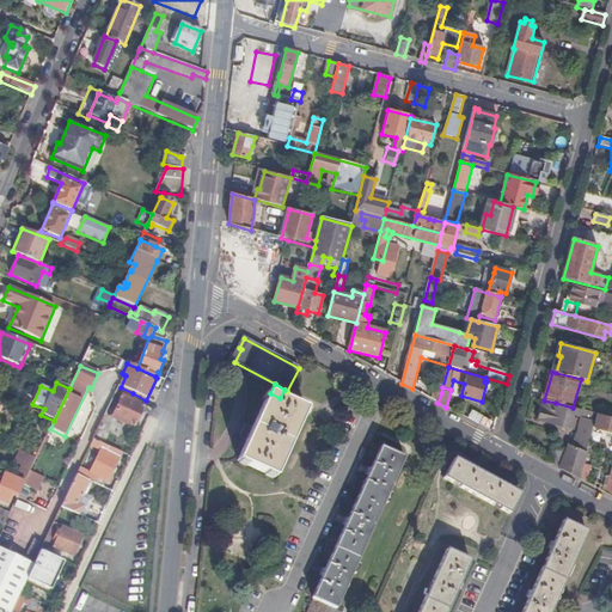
[(133,429),(146,401),(133,393),(129,401),(122,397),(111,418),(133,429)]
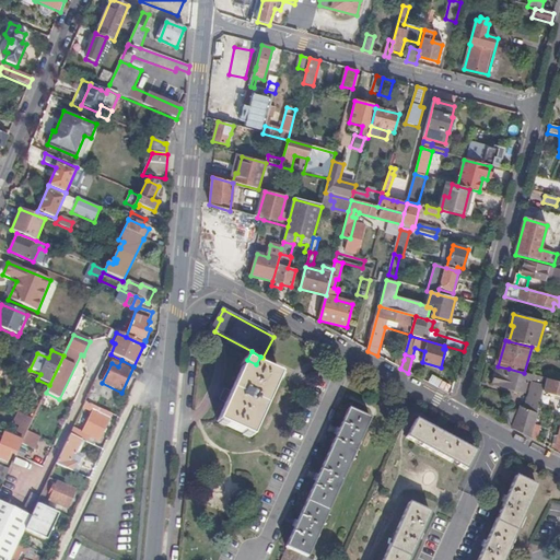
[(281,375),(256,364),(247,360),(218,423),(253,439),(281,375)]
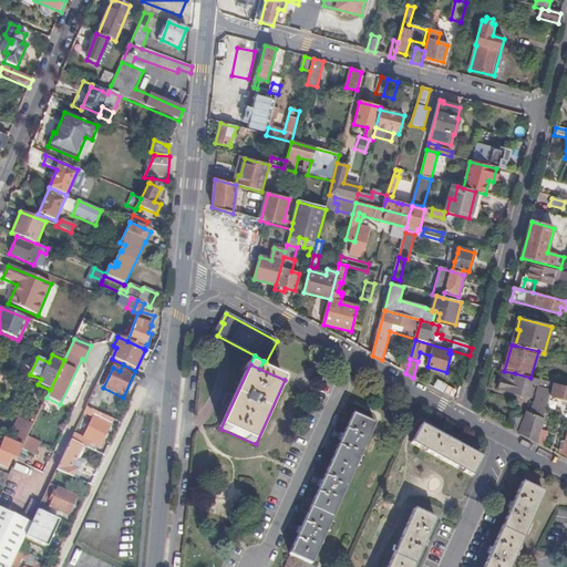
[(533,385),(535,379),(531,378),(515,373),(514,380),(533,385)]
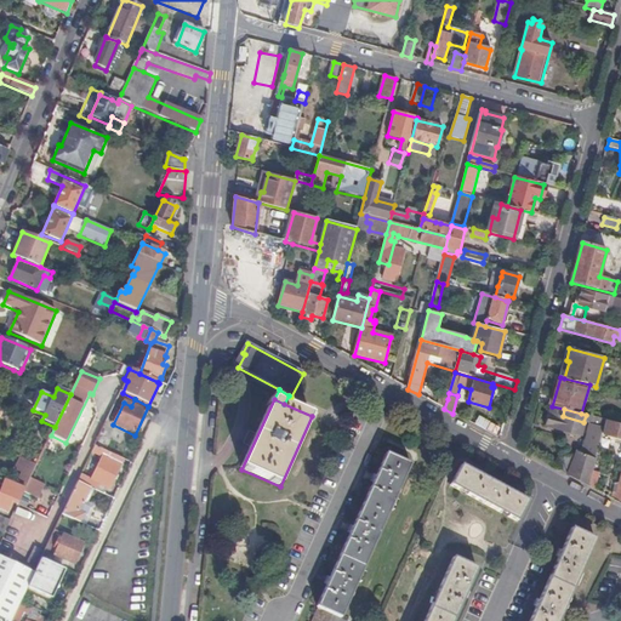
[(484,427),(488,419),(477,415),(474,423),(484,427)]
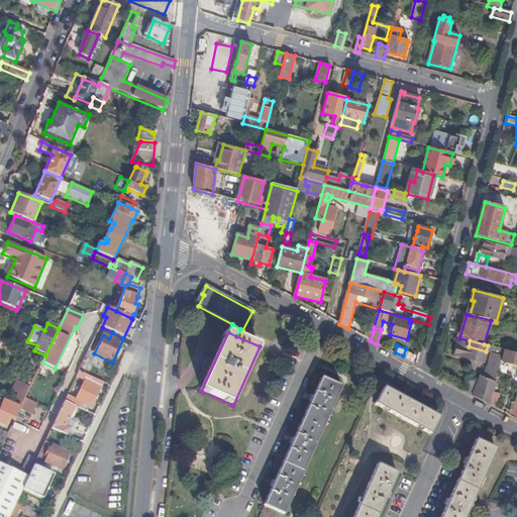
[(503,356),(505,350),(488,345),(486,351),(486,352),(495,354),(503,356)]
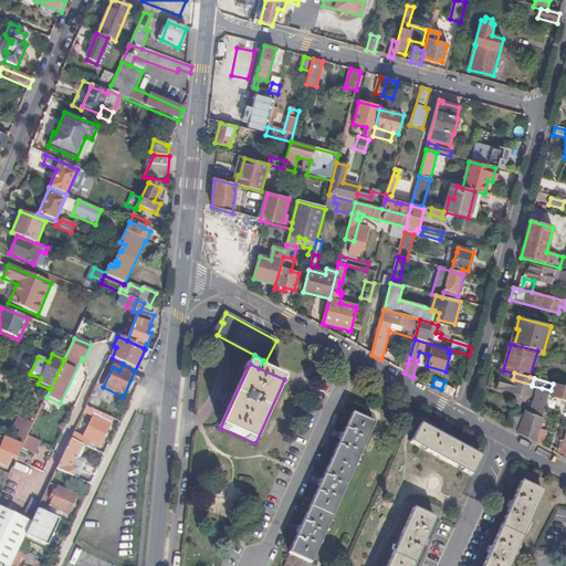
[(528,397),(532,386),(532,385),(513,379),(510,391),(528,397)]
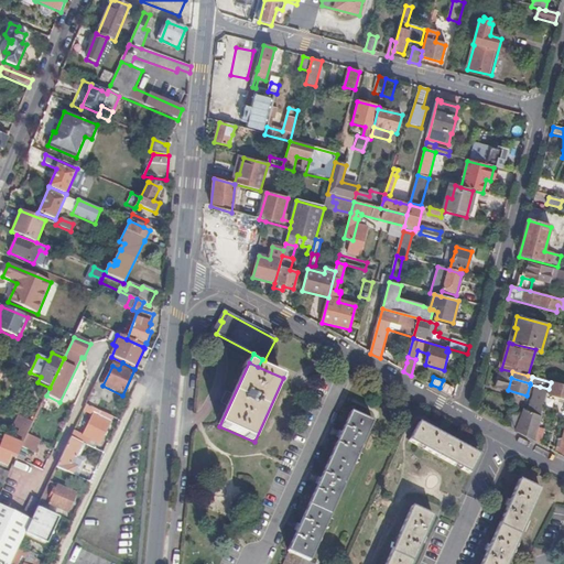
[(94,390),(96,384),(89,382),(78,407),(84,410),(86,407),(94,390)]
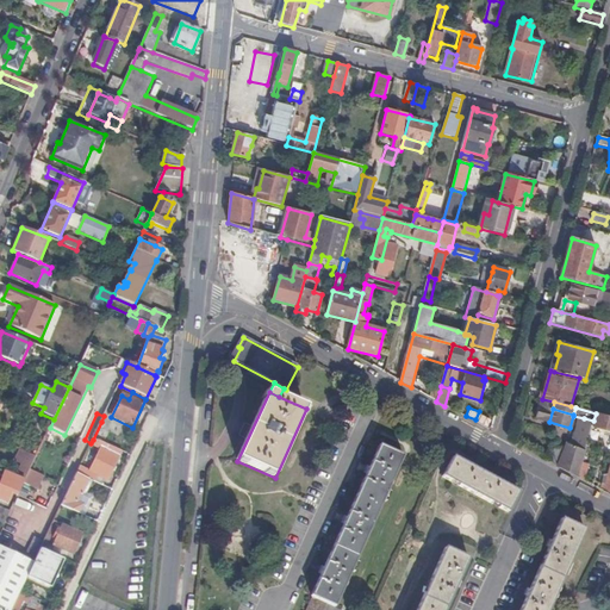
[(609,416),(596,414),(593,421),(592,427),(609,431),(609,470),(604,492),(609,495),(609,416)]
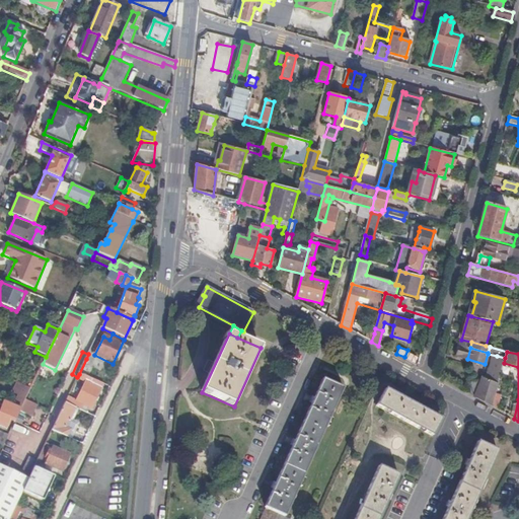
[(40,357),(31,353),(28,358),(38,362),(40,357)]
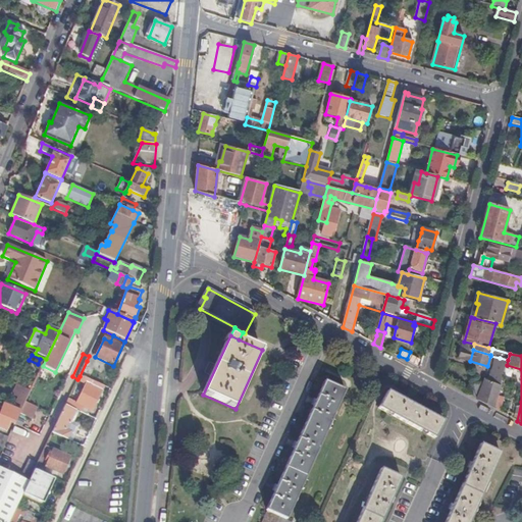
[(413,358),(410,363),(417,366),(420,362),(413,358)]
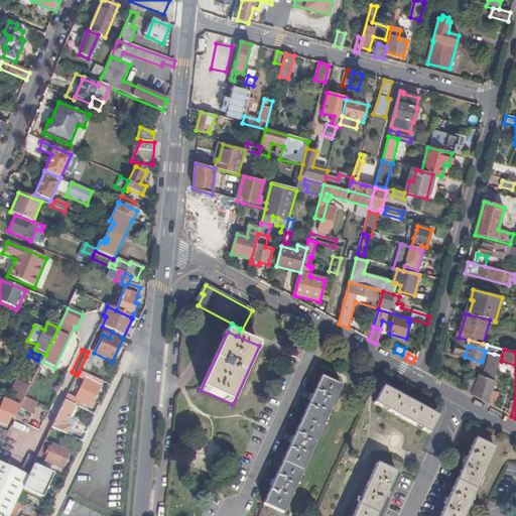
[(495,382),(501,361),(502,356),(494,354),(488,379),(495,382)]
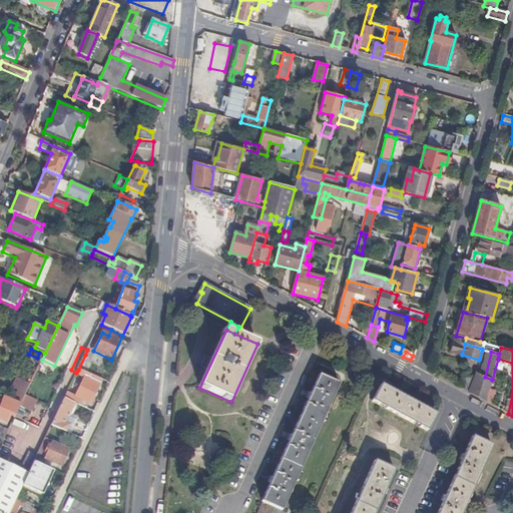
[(90,358),(85,355),(78,370),(83,372),(90,358)]
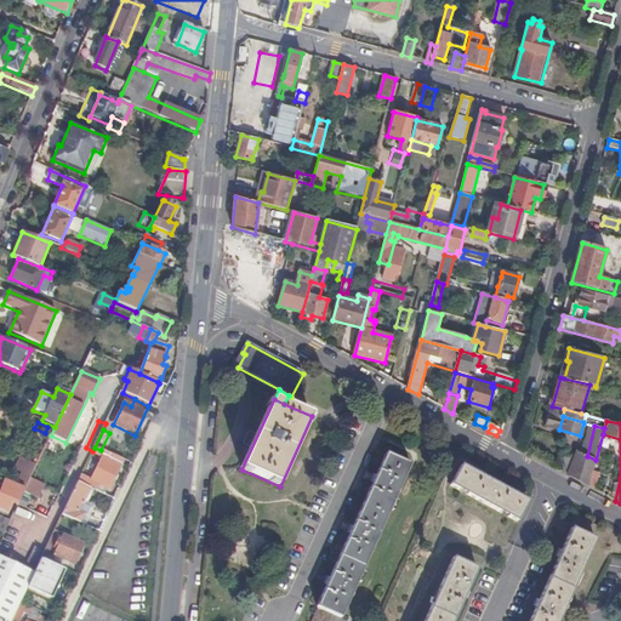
[(92,451),(91,454),(102,460),(91,482),(80,477),(78,483),(90,489),(97,493),(101,486),(109,490),(124,461),(101,450),(95,448),(92,451)]
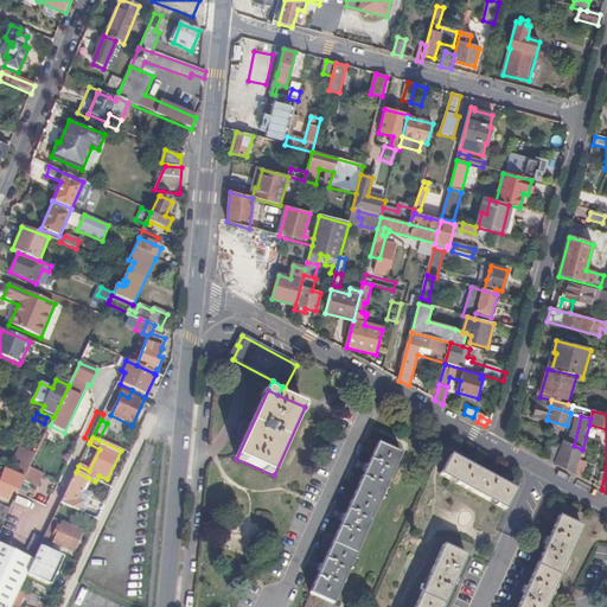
[(547,460),(575,475),(582,449),(574,446),(564,442),(561,449),(553,446),(547,460)]
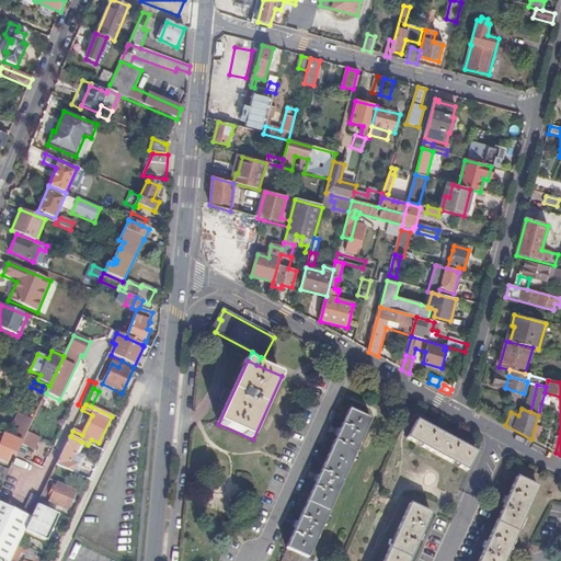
[(287,550),(282,560),(298,560),(301,556),(309,559),(371,421),(350,411),(341,431),(339,430),(336,433),(335,436),(338,437),(320,477),(317,476),(316,479),(315,482),(317,483),(298,523),(296,522),(295,525),(294,528),(296,529),(286,549),(287,550)]
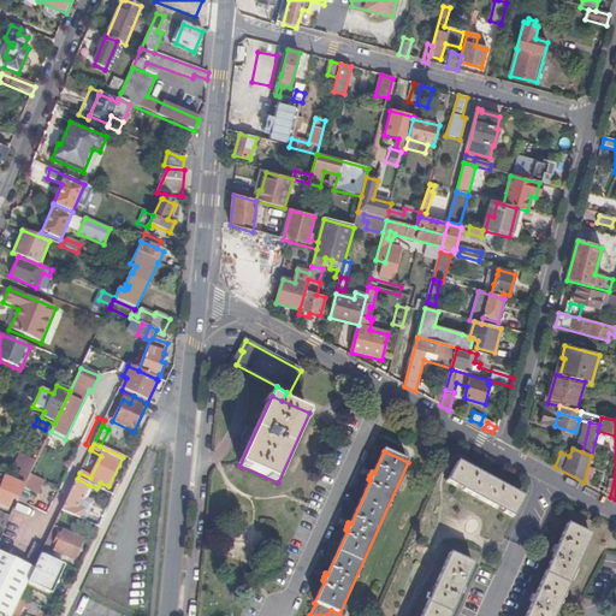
[(23,471),(17,483),(25,485),(30,475),(36,462),(22,456),(16,468),(23,471)]
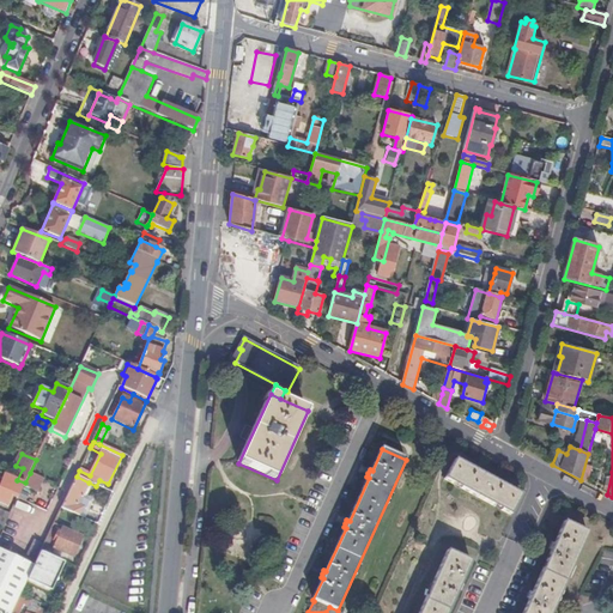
[(511,516),(522,496),(493,481),(495,479),(485,474),(484,477),(456,461),(445,480),(511,516)]
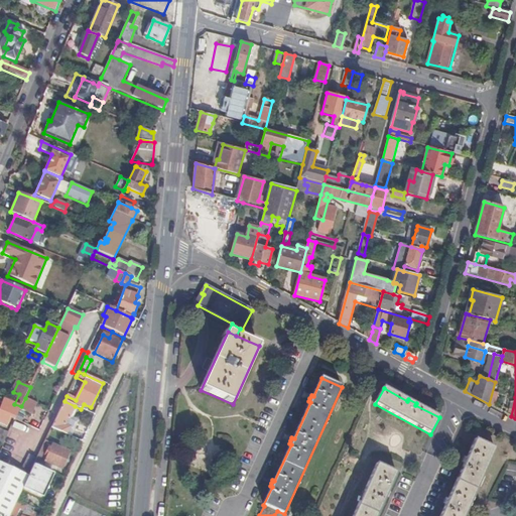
[(20,408),(19,410),(31,415),(36,404),(25,398),(21,406),(20,408)]
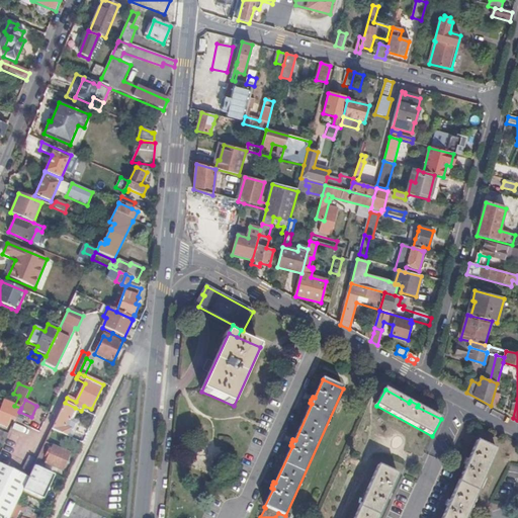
[(10,420),(14,422),(19,412),(20,410),(3,403),(0,409),(0,425),(7,429),(10,420)]
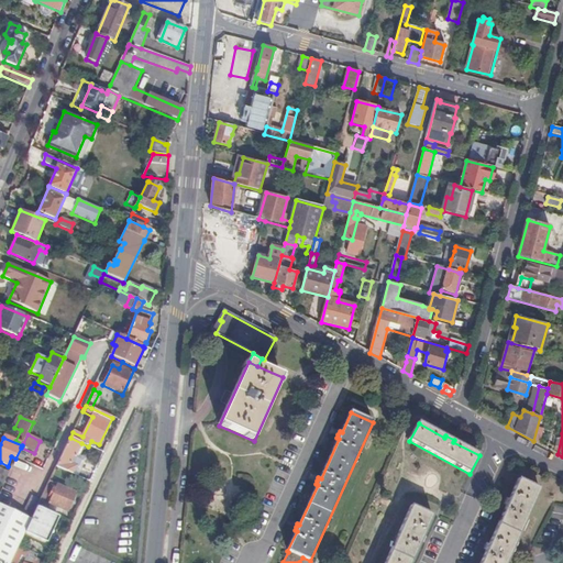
[(74,459),(81,443),(70,438),(56,467),(75,476),(81,463),(74,459)]
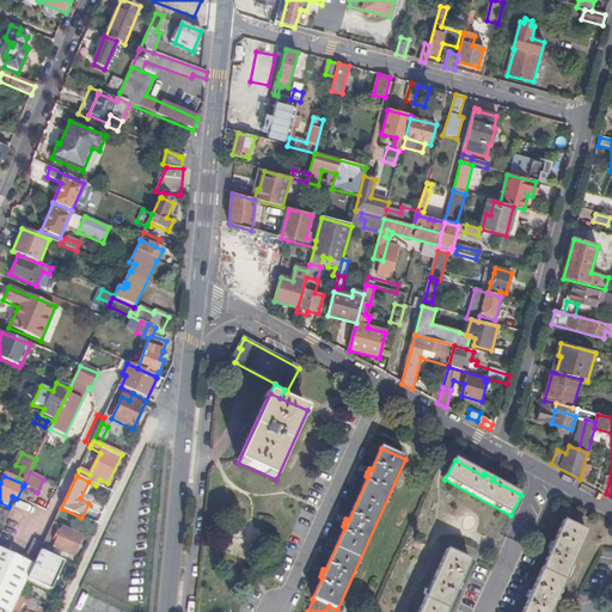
[(551,611),(588,533),(564,522),(554,545),(554,544),(551,550),(532,593),(531,593),(528,599),(530,600),(524,611),(551,611)]
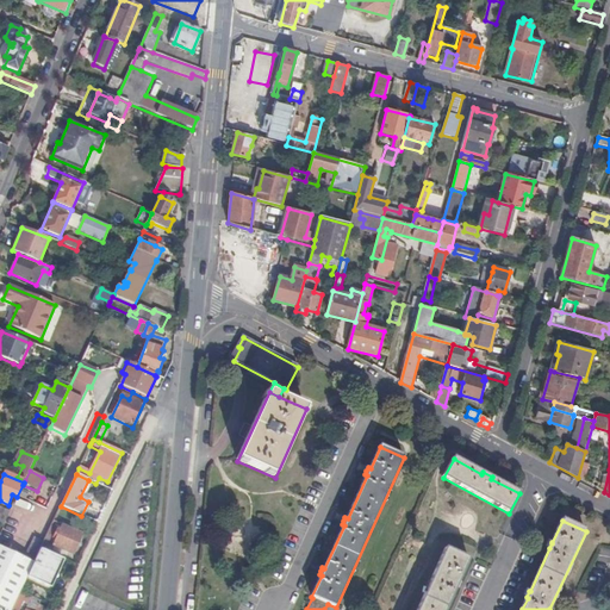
[(62,527),(53,546),(55,547),(66,552),(73,555),(82,535),(62,527)]
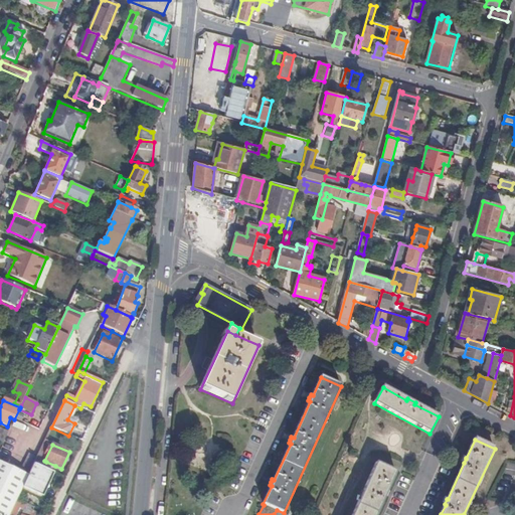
[(37,466),(46,448),(42,447),(34,464),(37,466)]
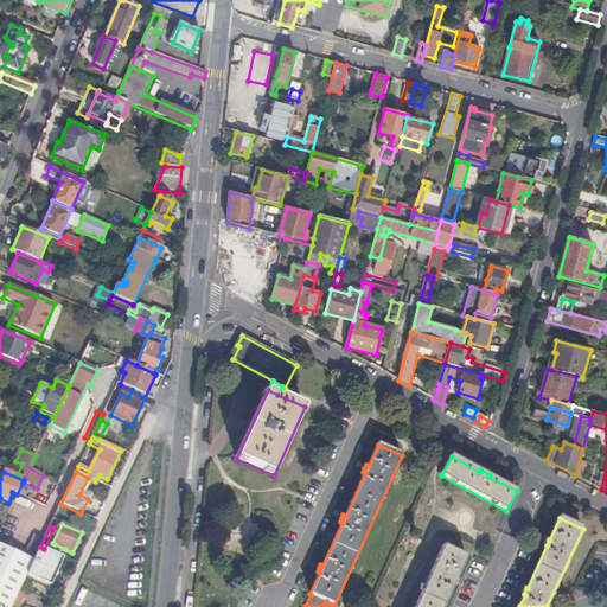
[(20,589),(26,576),(33,561),(0,544),(0,606),(11,606),(17,595),(20,589)]
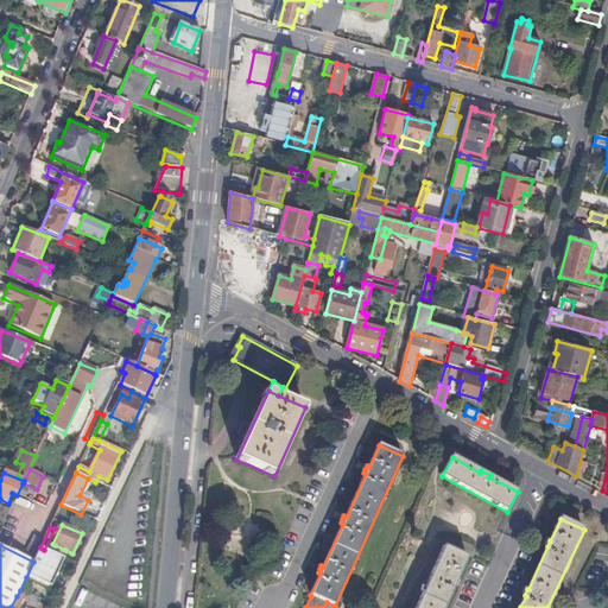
[(48,587),(62,558),(44,550),(40,548),(33,562),(26,577),(48,587)]
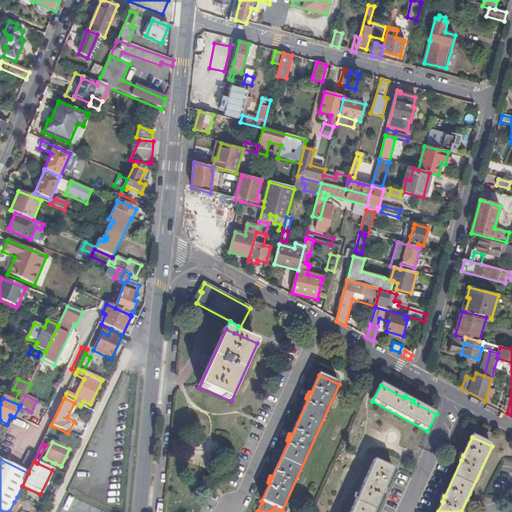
[(350,511),(374,511),(383,493),(384,494),(386,489),(385,488),(394,470),(374,461),(350,511)]
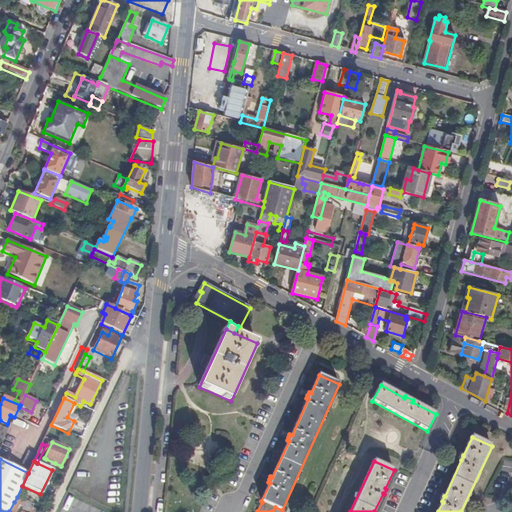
[(17,497),(14,502),(17,503),(12,511),(16,511),(20,504),(24,506),(21,511),(36,511),(31,509),(33,505),(17,497)]
